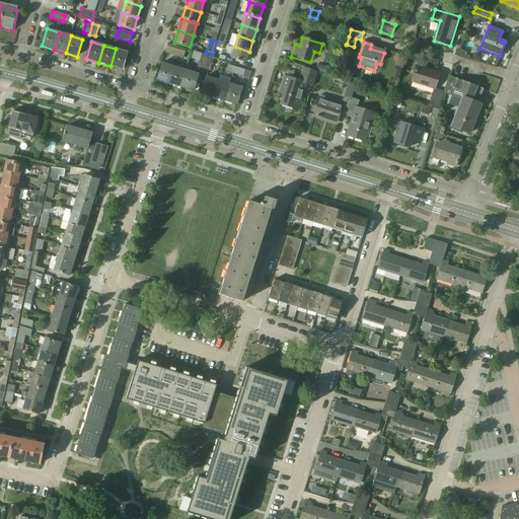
[(245,63),(249,52),(235,47),(231,59),(245,63)]
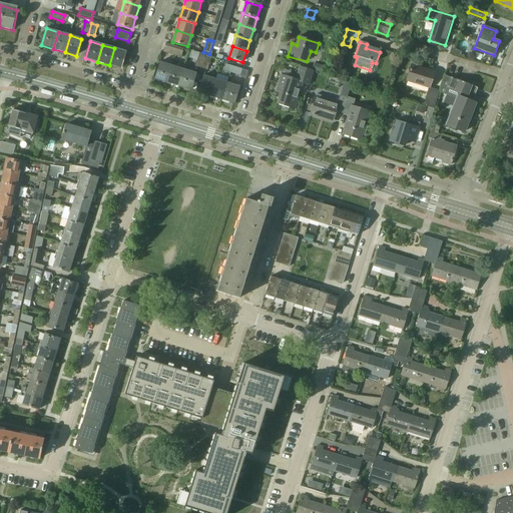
[(165,53),(176,56),(178,50),(167,47),(165,53)]
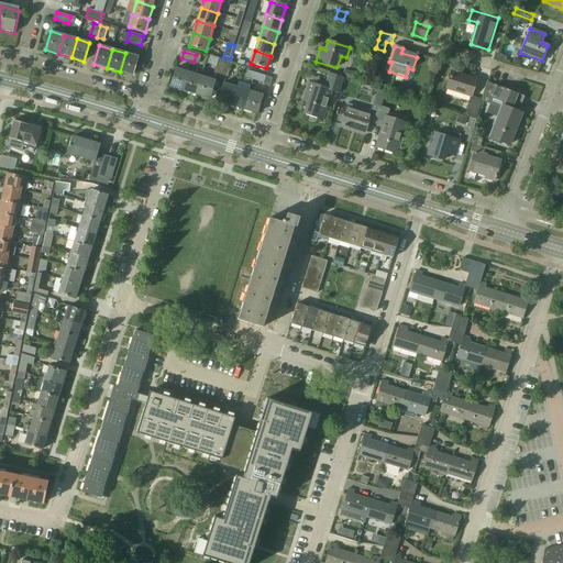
[(125,53),(120,72),(133,75),(139,57),(125,53)]
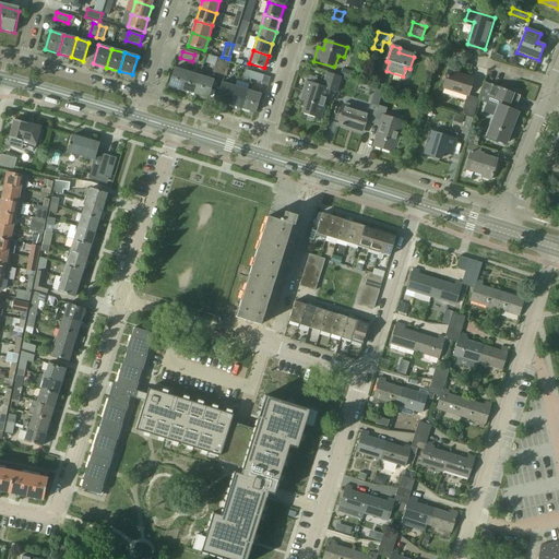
[(214,72),(221,74),(224,63),(217,61),(214,72)]
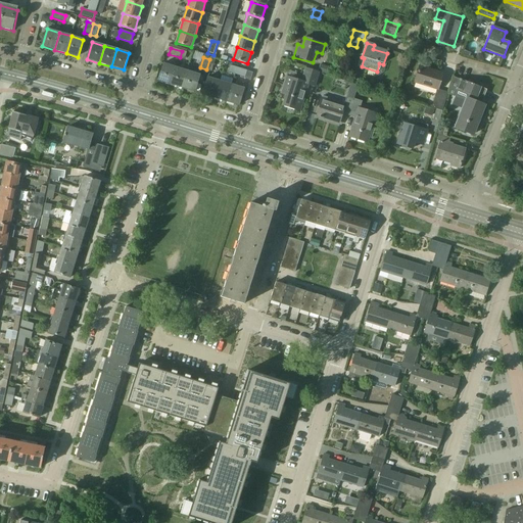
[(209,59),(206,69),(212,72),(216,61),(209,59)]
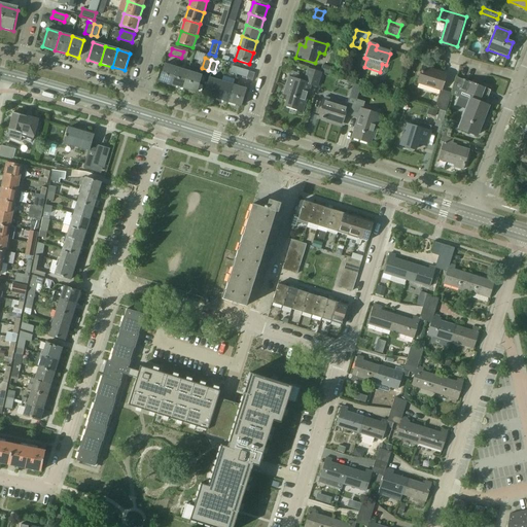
[(160,81),(172,85),(178,68),(165,64),(160,81)]
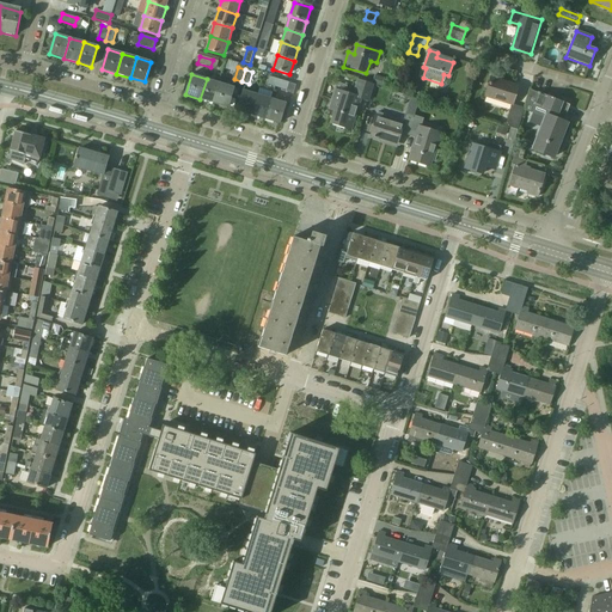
[(375,74),(373,84),(383,86),(385,78),(375,74)]
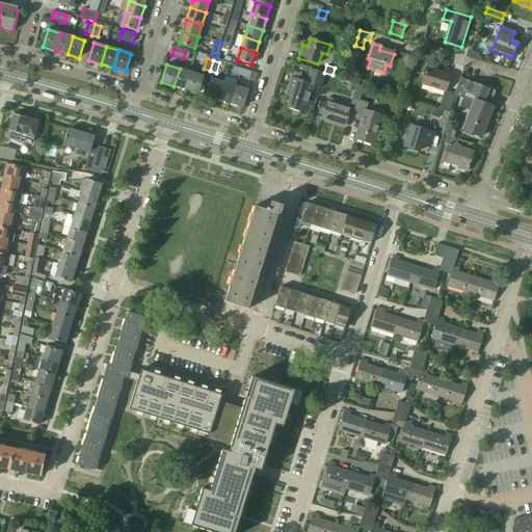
[(426,68),(422,84),(446,91),(450,76),(426,68)]
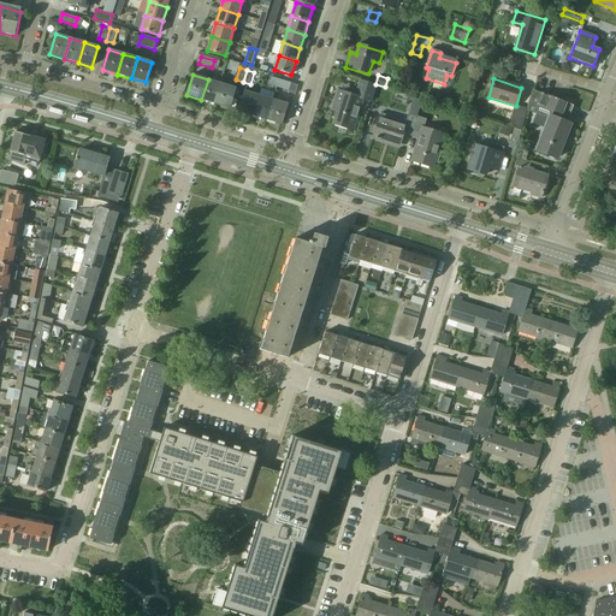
[(215,105),(221,84),(208,80),(201,100),(215,105)]
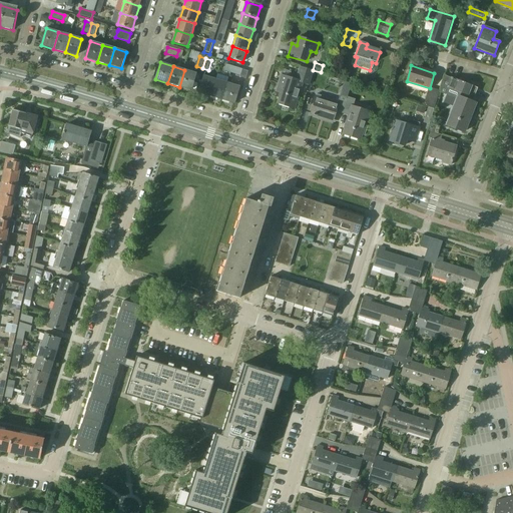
[(232,67),(230,73),(240,76),(242,70),(232,67)]
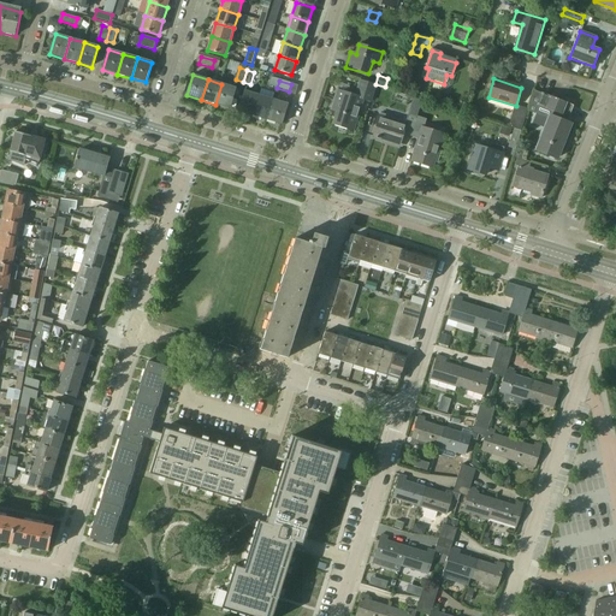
[(338,92),(332,110),(338,112),(335,125),(355,130),(363,100),(371,102),(375,86),(361,81),(356,96),(347,94),(349,87),(341,84),(338,92)]
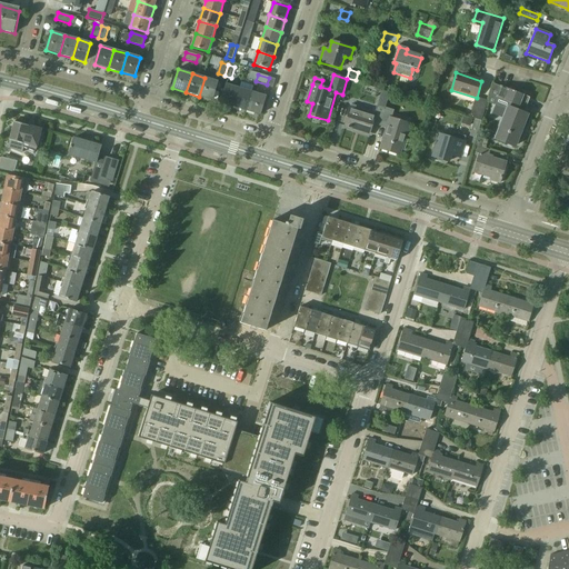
[(218,81),(205,78),(199,97),(212,100),(218,81)]
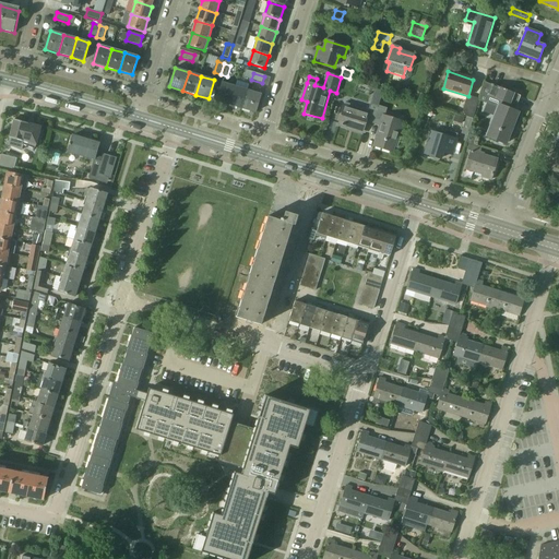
[(259,93),(261,83),(242,78),(239,87),(259,93)]
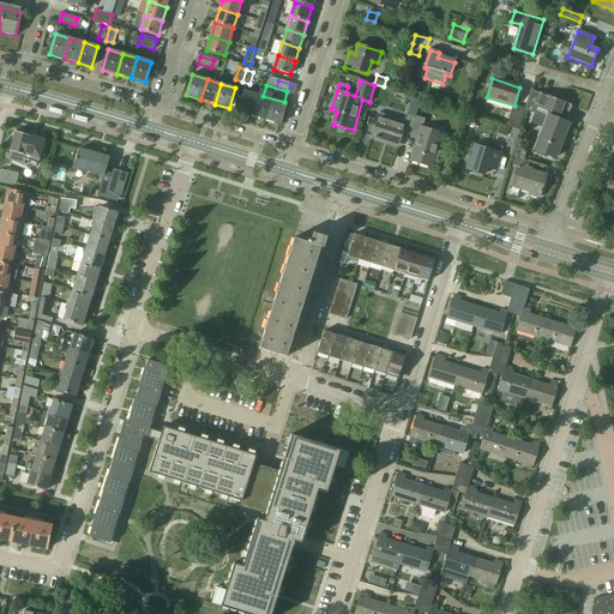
[(252,115),(259,95),(244,91),(238,110),(252,115)]
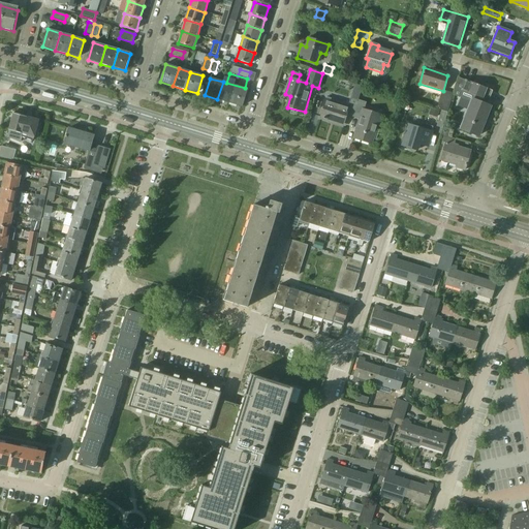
[(458,82),(453,95),(460,97),(471,101),(472,99),(474,100),(486,105),(487,101),(488,101),(492,91),(466,81),(465,84),(458,82)]
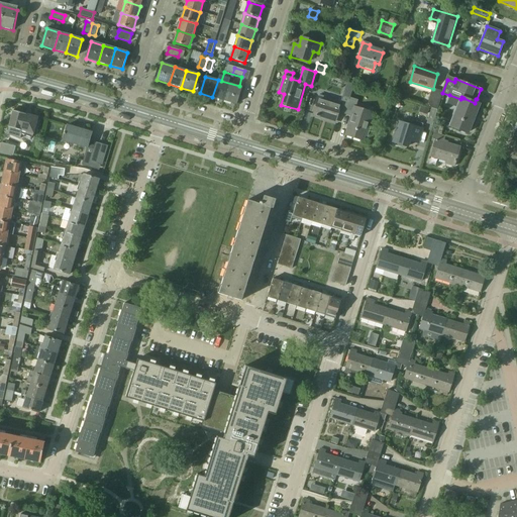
[(224,101),(229,84),(218,80),(212,97),(224,101)]
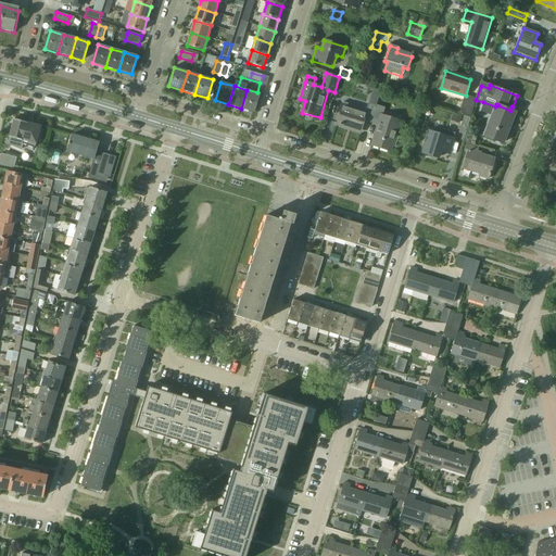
[(378,98),(380,90),(373,88),(370,96),(378,98)]
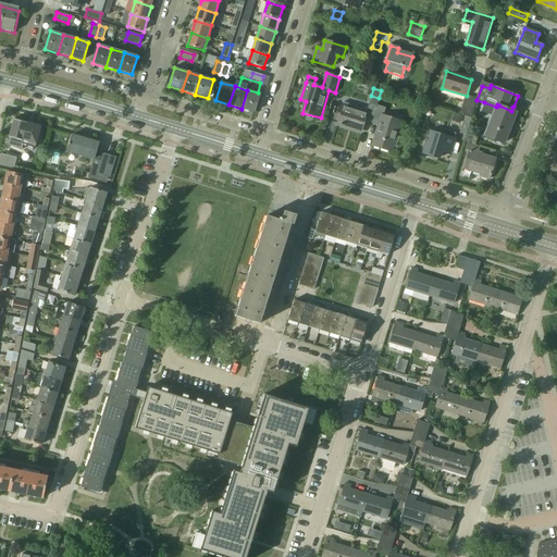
[(247,90),(242,109),(255,113),(260,95),(247,90)]
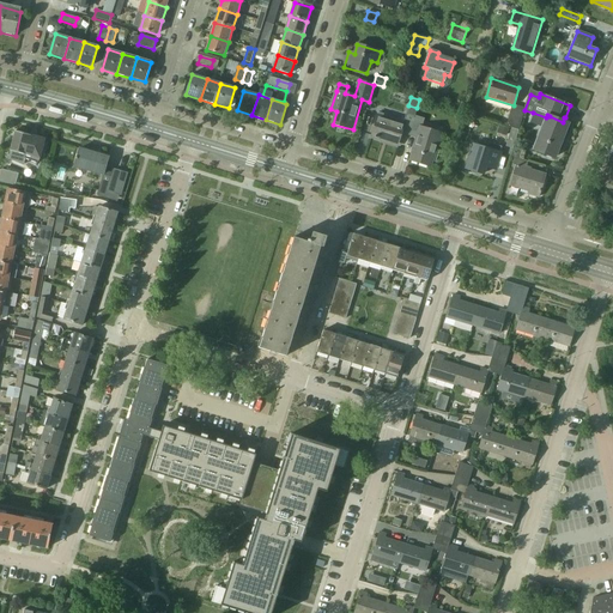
[(513,105),(507,126),(519,129),(525,109),(513,105)]
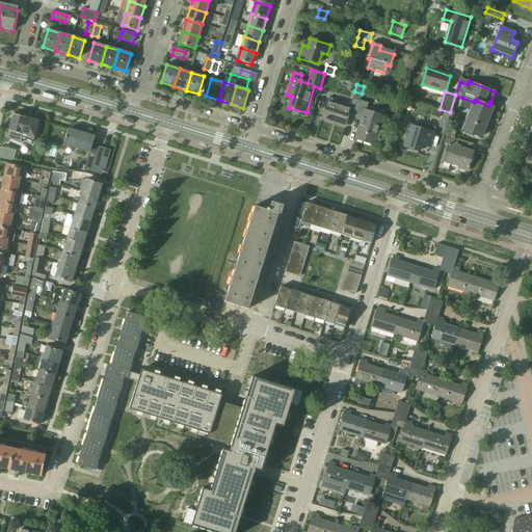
[(328,99),(323,118),(346,125),(349,115),(355,117),(361,101),(352,99),(350,106),(328,99)]
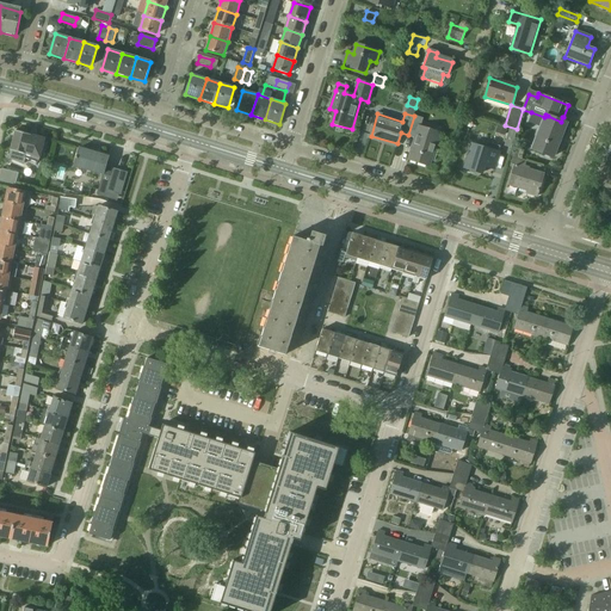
[(544,117),(531,149),(553,158),(566,123),(561,122),(548,116),(545,115),(544,117)]
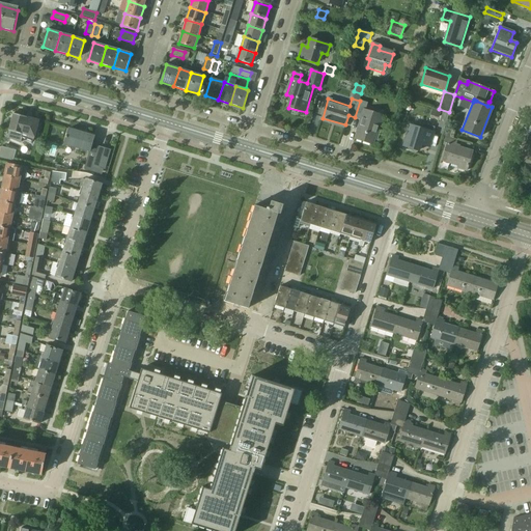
[(360,101),(355,117),(362,119),(356,139),(372,144),(382,115),(365,110),(367,103),(360,101)]
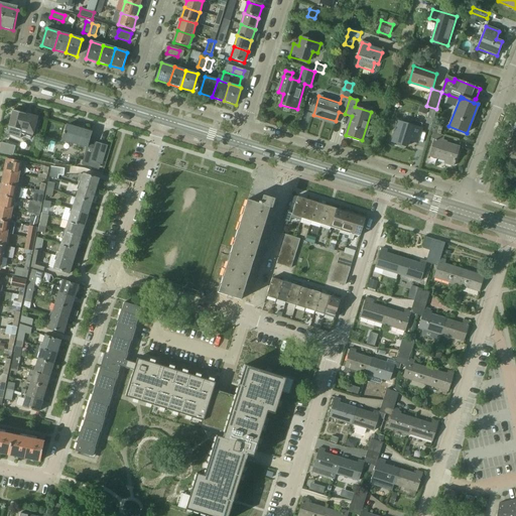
[(429,108),(424,123),(430,125),(435,110),(429,108)]
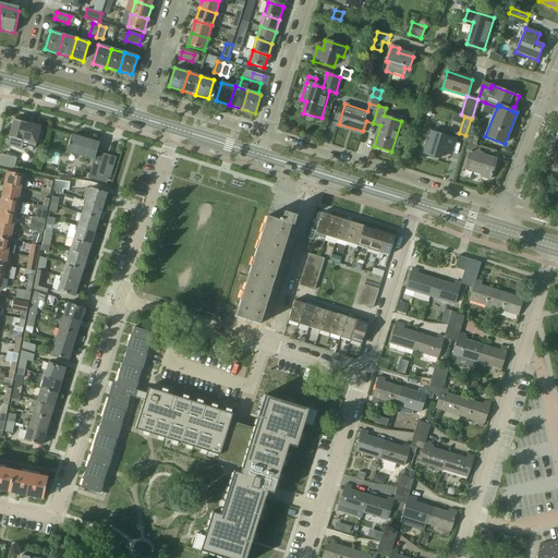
[(13,119),(9,137),(7,145),(21,150),(23,144),(34,148),(36,145),(40,126),(22,121),(22,120),(14,119),(14,120),(13,119)]
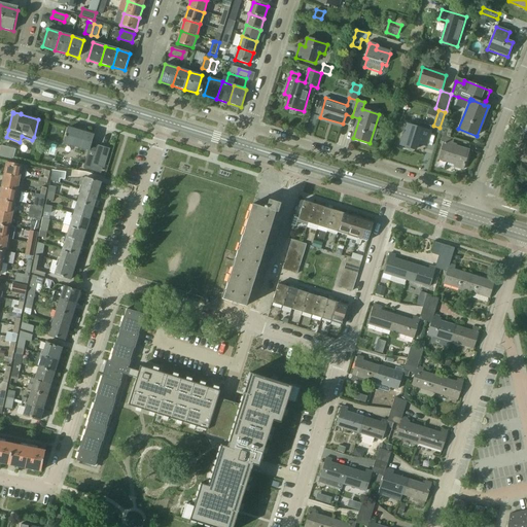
[(419,124),(418,128),(407,125),(400,145),(415,149),(417,143),(426,145),(430,132),(423,130),(425,126),(419,124)]
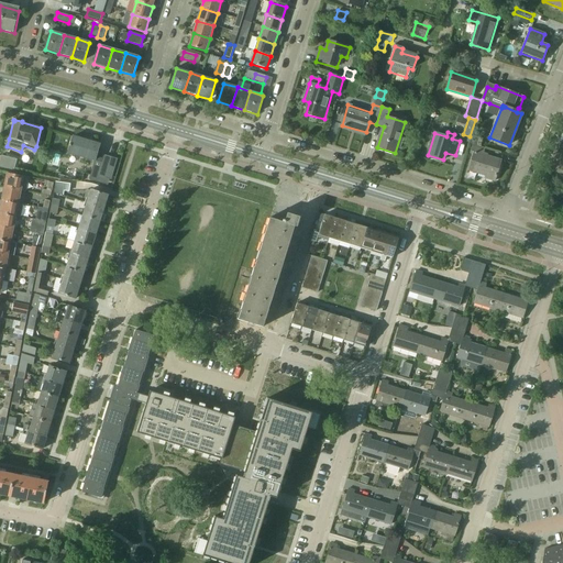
[(73,136),(68,153),(95,161),(103,163),(106,156),(97,154),(99,145),(73,136)]
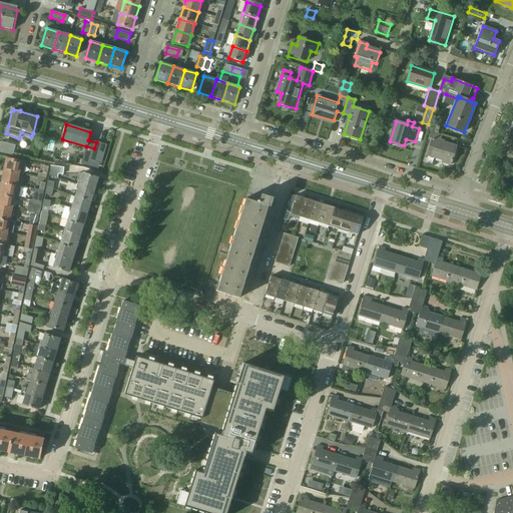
[(430,125),(428,131),(430,132),(436,133),(438,127),(430,125)]
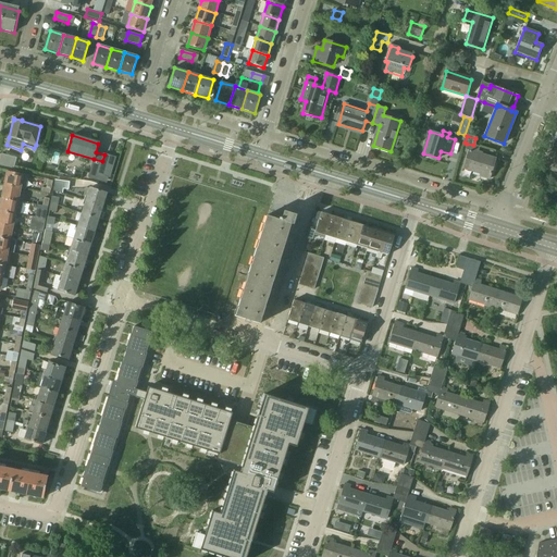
[(546,162),(549,164),(547,172),(556,175),(556,144),(554,143),(546,162)]
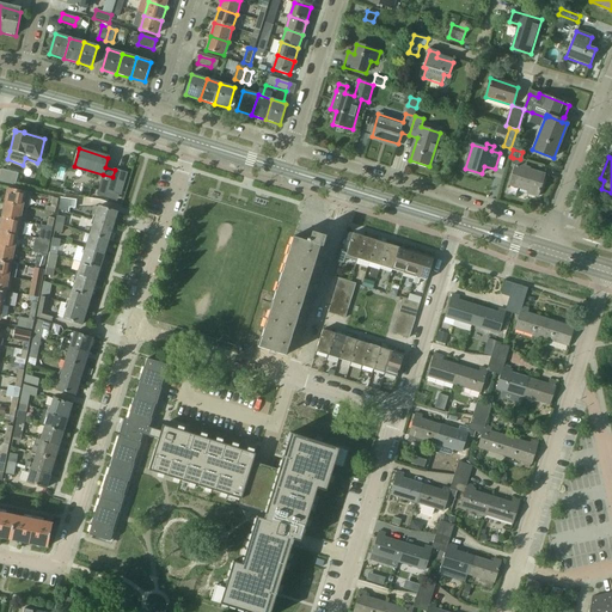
[(514,167),(508,185),(520,189),(521,185),(528,188),(526,194),(538,197),(545,175),(525,169),(527,161),(520,159),(513,158),(510,166),(514,167)]
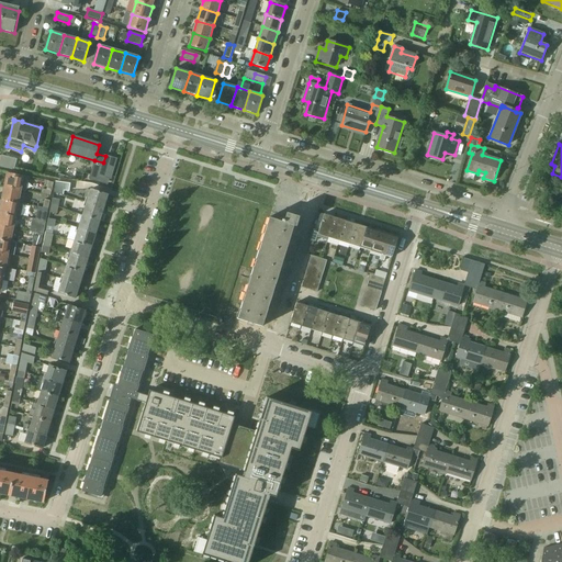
[(0,166),(13,170),(15,159),(1,156),(0,157),(0,166)]
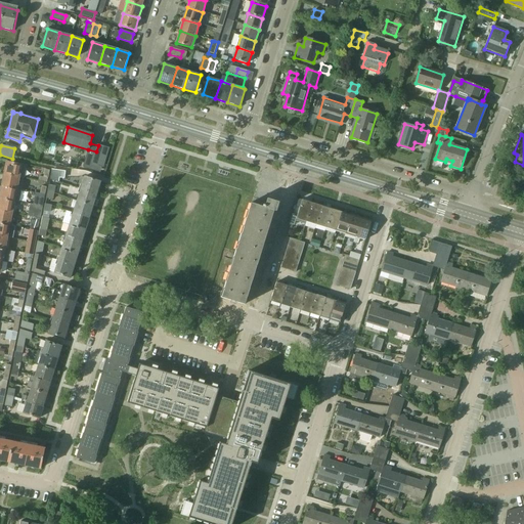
[(96,151),(92,164),(103,167),(108,148),(98,145),(96,151)]
